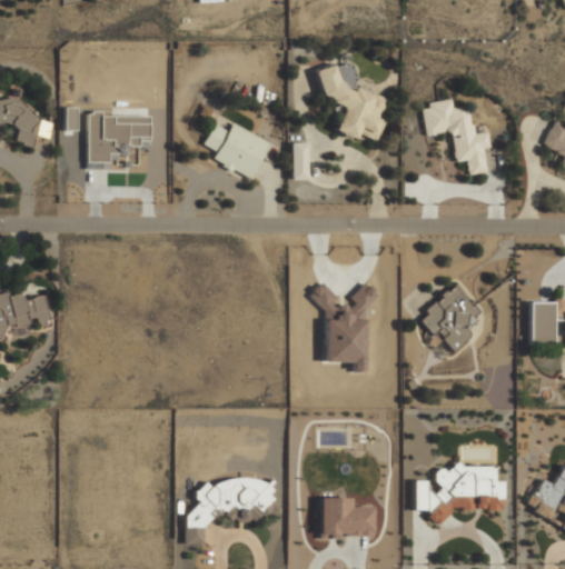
[(0,126),(9,125),(20,126),(18,142),(37,146),(38,136),(51,138),(53,122),(39,120),(36,105),(1,99),(0,99),(0,126)]
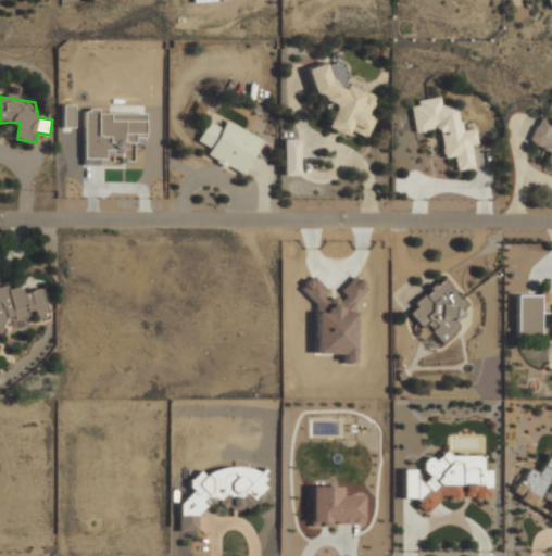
[(417,133),(443,129),(447,158),(458,156),(460,171),(478,168),(475,144),(480,144),(478,128),(464,130),(461,103),(444,105),(443,98),(413,102),(417,133)]
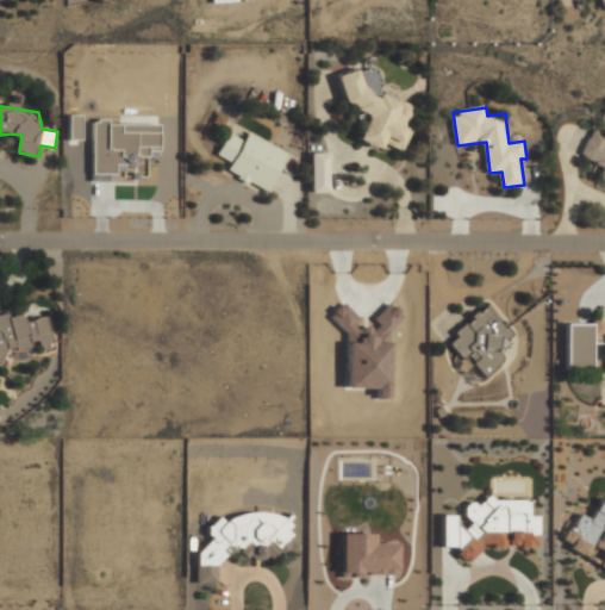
[(163,123),(95,123),(94,174),(119,174),(119,168),(137,168),(137,157),(163,157),(163,123)]
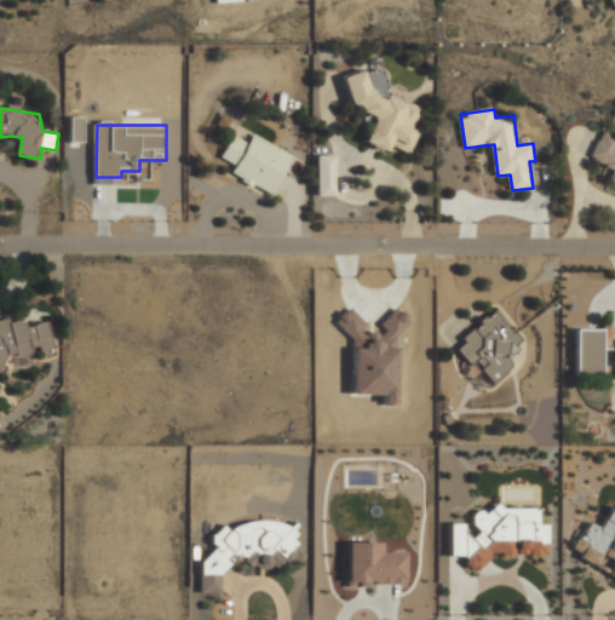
[(592,159),(614,167),(614,174),(611,182),(614,183),(614,135),(603,131),(592,159)]
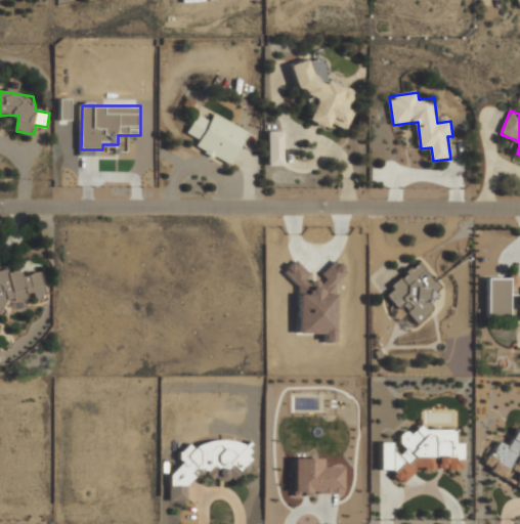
[(250,129),(216,113),(212,120),(199,114),(188,133),(202,139),(198,147),(232,165),(250,129)]
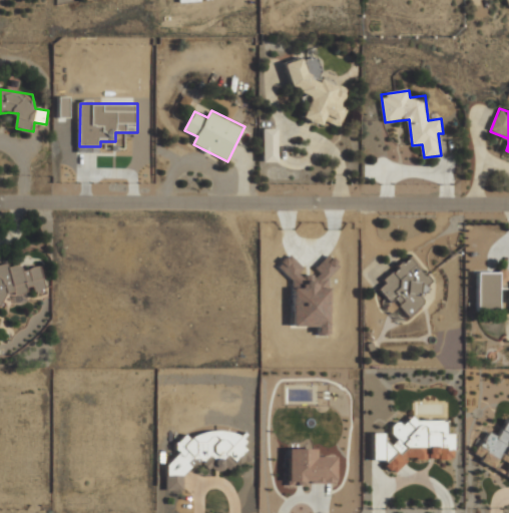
[(265,162),(280,161),(279,128),(264,128),(265,162)]
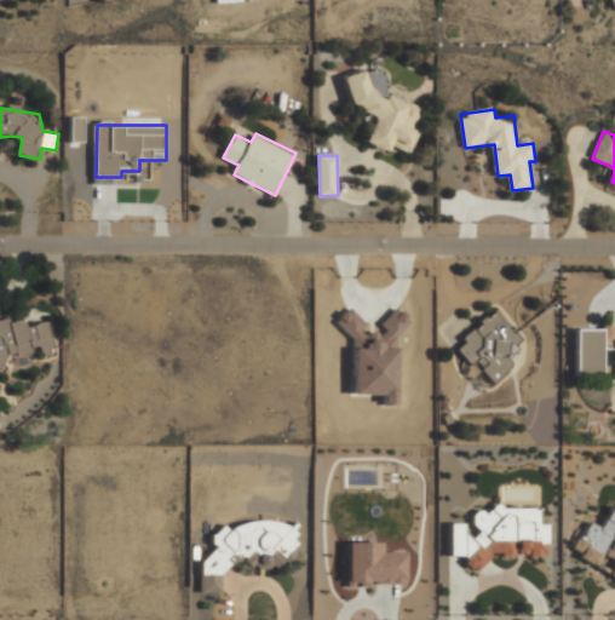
[(515,365),(509,357),(526,342),(498,310),(458,346),(475,366),(469,371),(473,377),(482,368),(495,383),(515,365)]
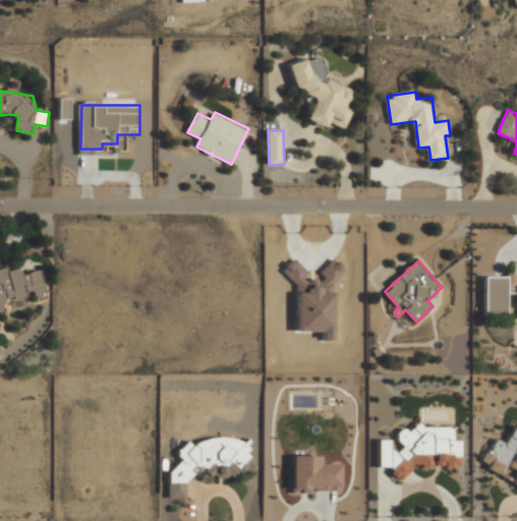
[(0,313),(6,301),(29,297),(32,291),(42,296),(48,296),(44,270),(25,273),(18,269),(11,270),(7,268),(0,269),(0,313)]
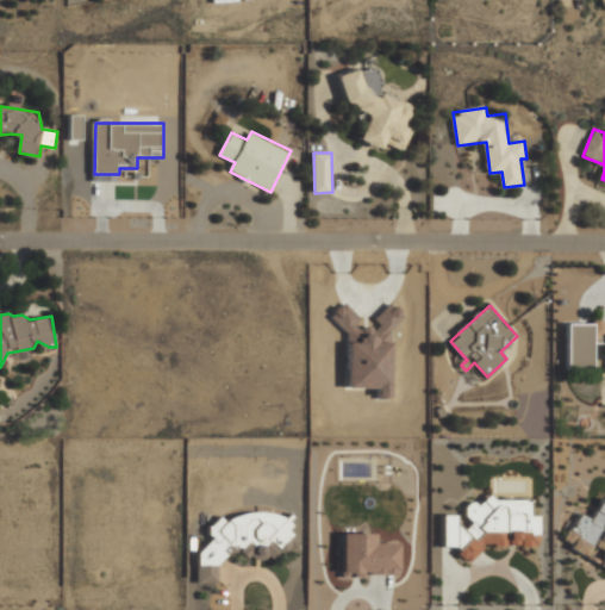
[(568,323),(569,367),(596,367),(594,343),(604,342),(604,322),(568,323)]
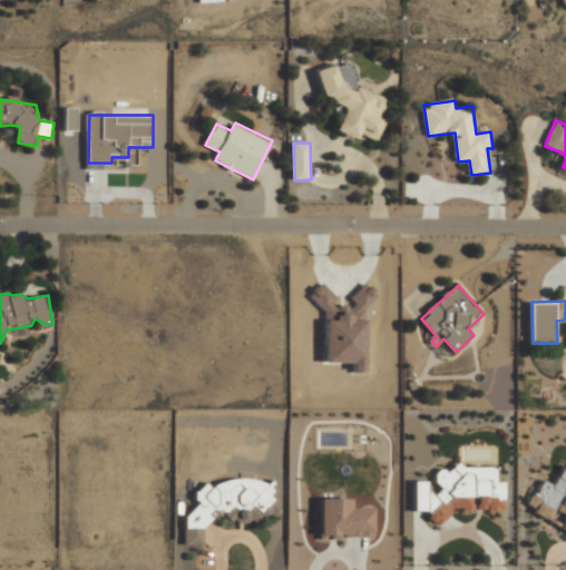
[(565,465),(556,483),(543,481),(529,508),(552,519),(557,509),(565,513),(565,529),(565,465)]
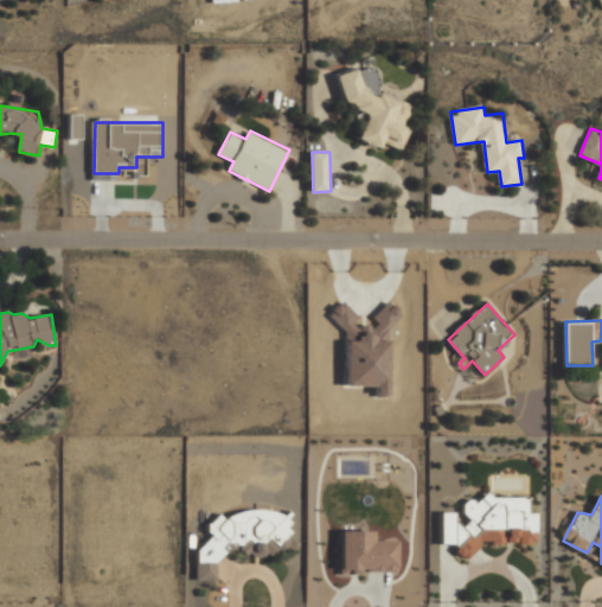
[(484,543),(542,543),(540,513),(531,513),(531,497),(467,497),(467,524),(459,524),(459,512),(441,512),(441,544),(458,544),(458,555),(484,555),(484,543)]
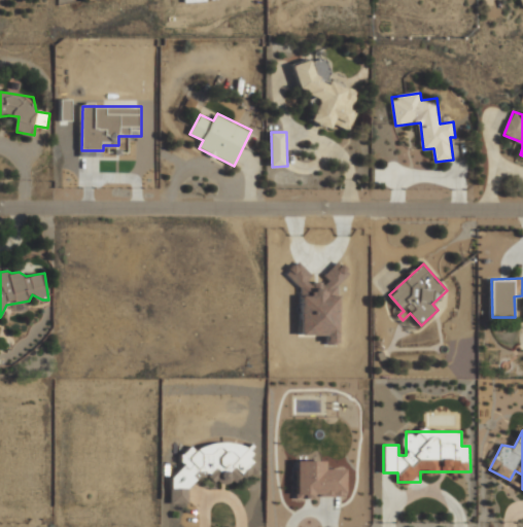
[(171,503),(189,503),(190,483),(211,477),(213,482),(233,483),(255,475),(254,468),(254,457),(254,456),(254,445),(217,443),(200,448),(198,448),(180,453),(185,469),(173,473),(171,503)]
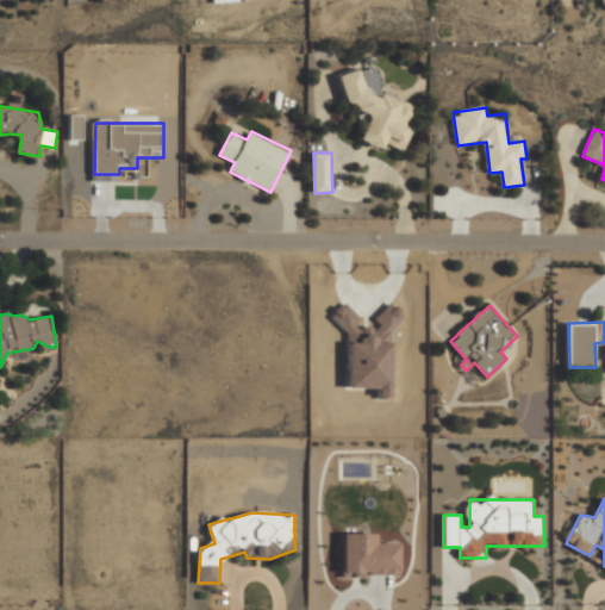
[(345,533),(343,574),(400,577),(401,542),(378,542),(378,534),(345,533)]
